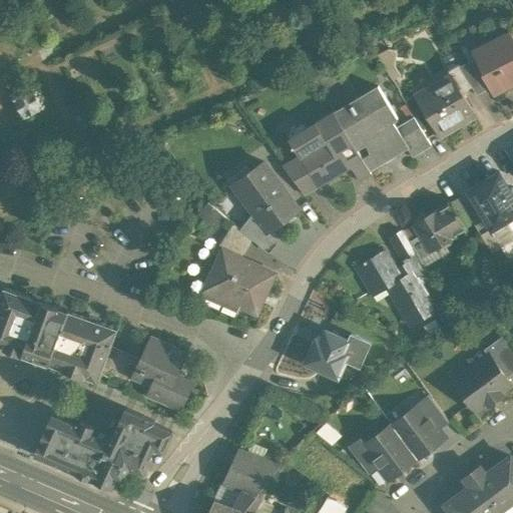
[(512,41),(509,33),(507,34),(489,44),(489,43),(488,44),(491,51),(477,58),(474,52),(472,53),(476,60),(485,77),(483,78),(489,89),(493,96),(512,85),(512,41)]
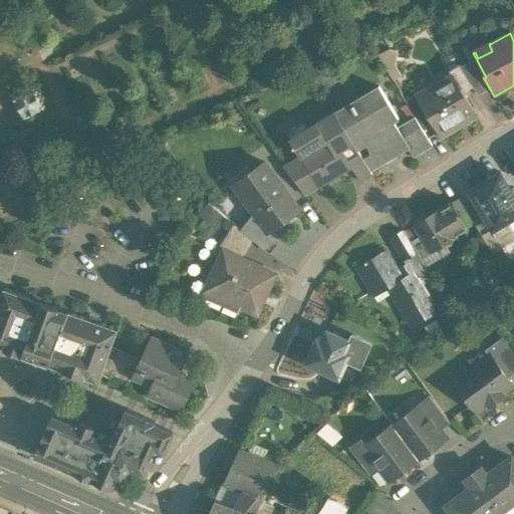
[(477,60),(461,68),(472,87),(477,96),(490,89),(484,78),(486,77),(477,60)]
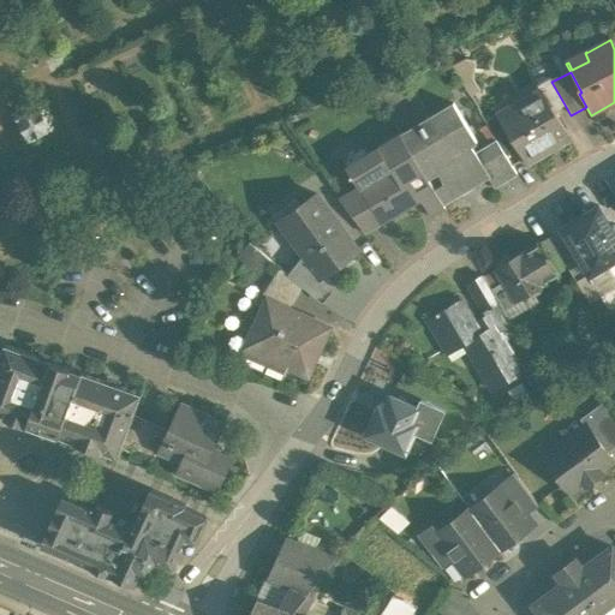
[(549,78),(536,87),(538,91),(539,90),(553,112),(565,105),(551,82),(549,78)]
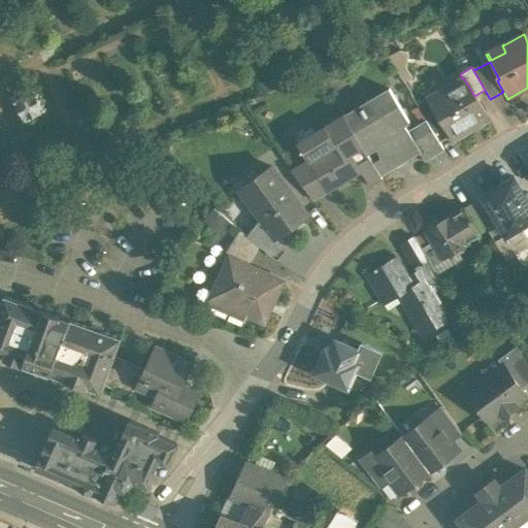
[(462,78),(441,91),(442,93),(428,102),(452,142),(465,134),(463,131),(487,117),(474,96),(463,77),(462,78)]
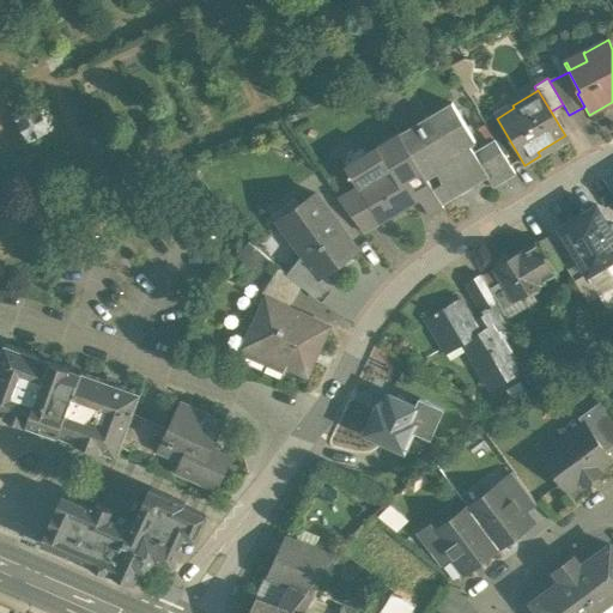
[(58,138),(35,95),(10,108),(16,119),(13,120),(26,143),(28,143),(32,151),(58,138)]
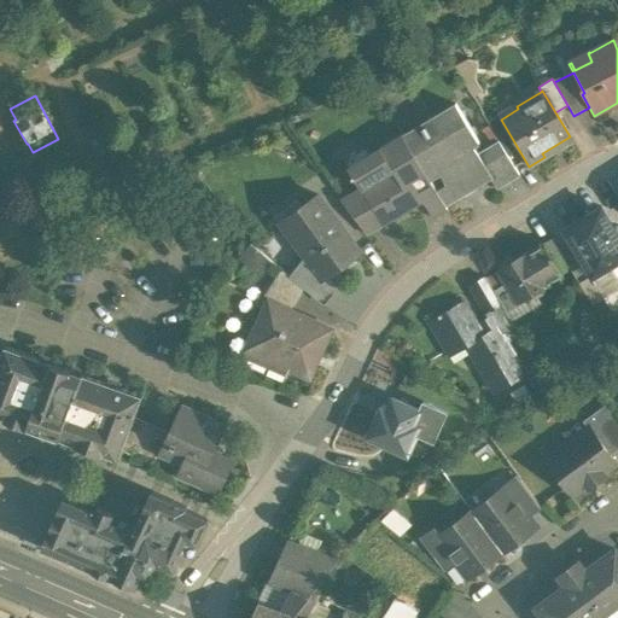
[(478,144),(455,105),(403,136),(424,173),(431,185),(444,207),(490,180),(491,179),(481,161),(473,147),(478,144)]
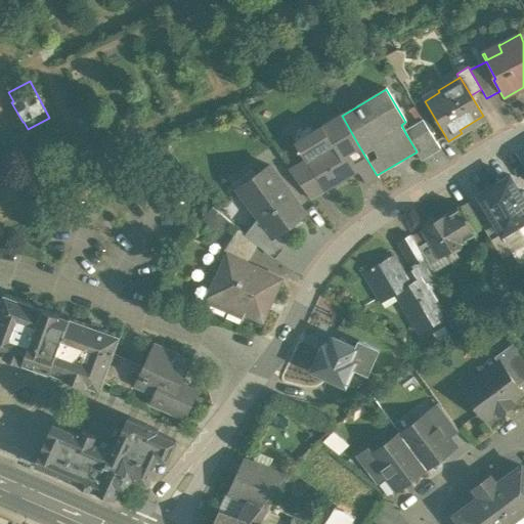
[(341,115),(295,142),(299,149),(298,150),(299,151),(300,150),(306,161),(323,190),(358,171),(354,164),(355,163),(349,154),(359,146),(342,116),(341,115)]
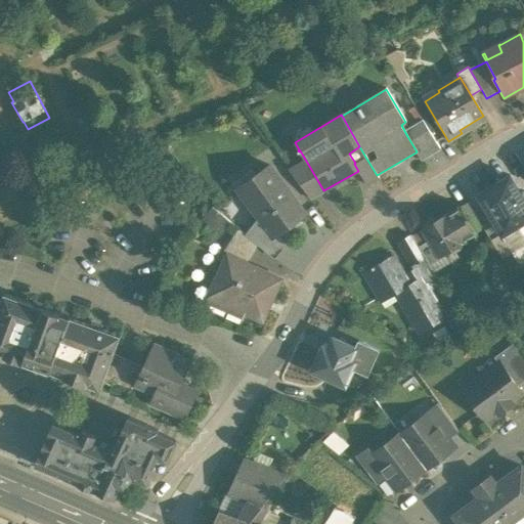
[(425,126),(407,136),(417,151),(416,153),(421,161),(439,149),(425,126)]
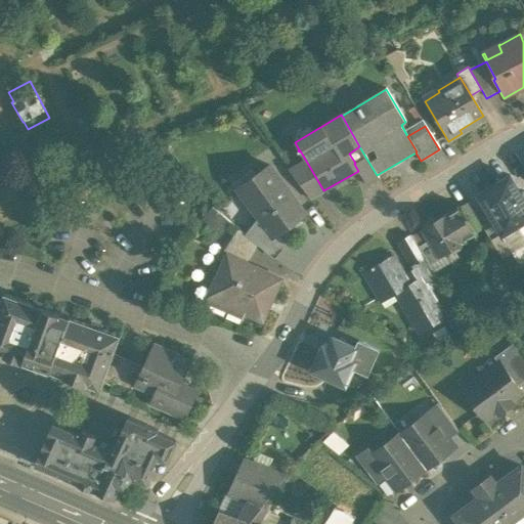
[(355,163),(354,164),(358,171),(366,185),(379,178),(377,175),(365,157),(355,163)]
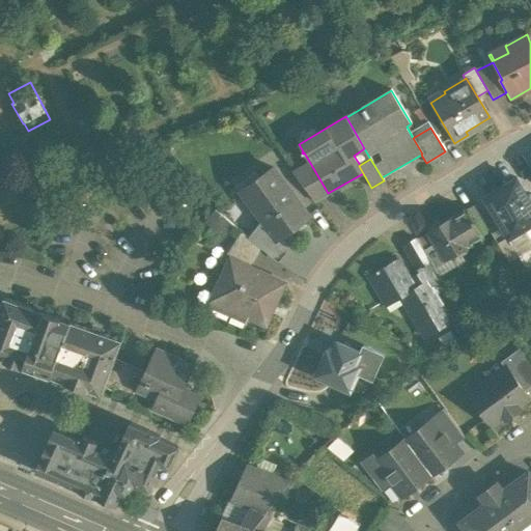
[(328,193),(310,163),(292,173),(313,201),(328,193)]
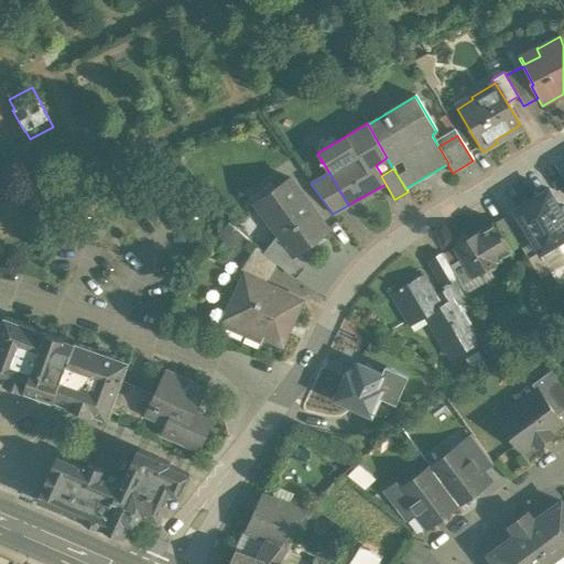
[(327,229),(291,179),(275,191),(270,183),(251,197),(280,238),(292,255),(294,253),(327,229)]
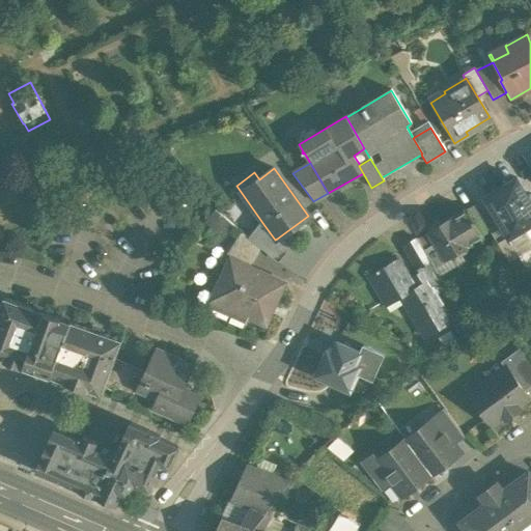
[(515,179),(483,198),(496,221),(505,235),(506,234),(509,240),(498,246),(508,263),(530,250),(530,243),(524,231),(530,226),(530,199),(528,195),(526,197),(515,179)]
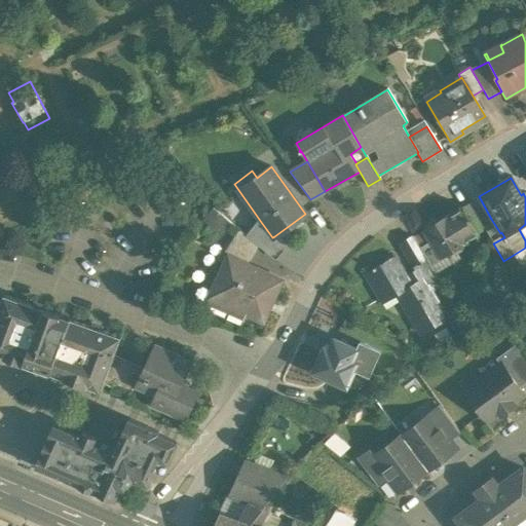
[(448,216),(423,230),(441,259),(465,243),(464,242),(485,230),(482,224),(470,204),(449,217),(448,216)]
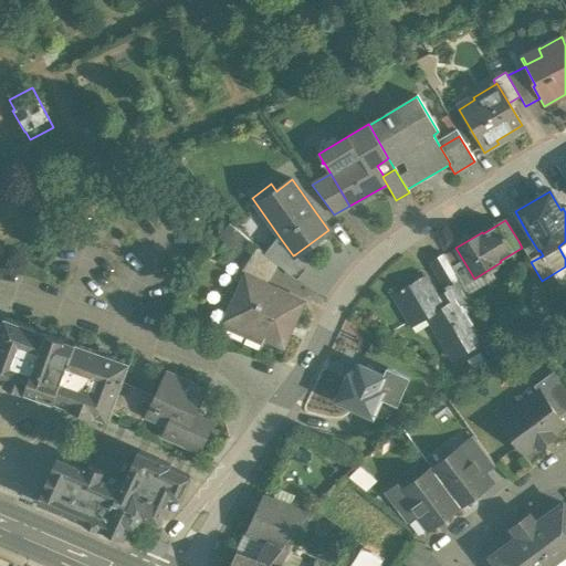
[(538,251),(528,236),(519,241),(522,248),(531,262),(543,255),(540,250),(538,251)]
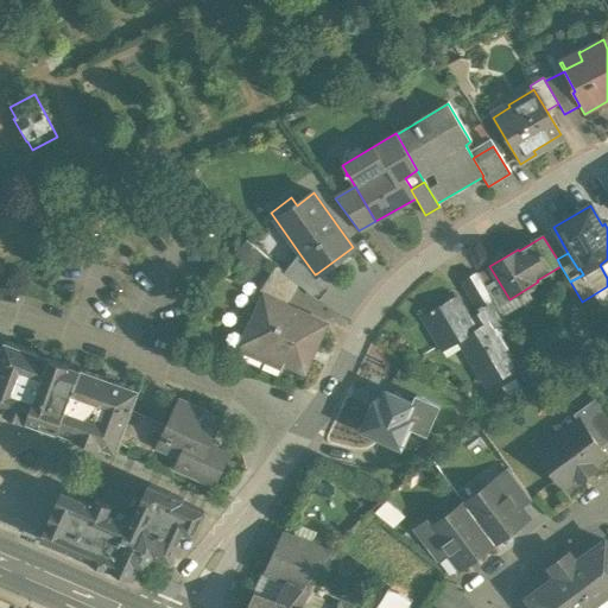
[(315,274),(302,257),(287,273),(299,284),(315,296),(325,284),(317,273),(315,274)]
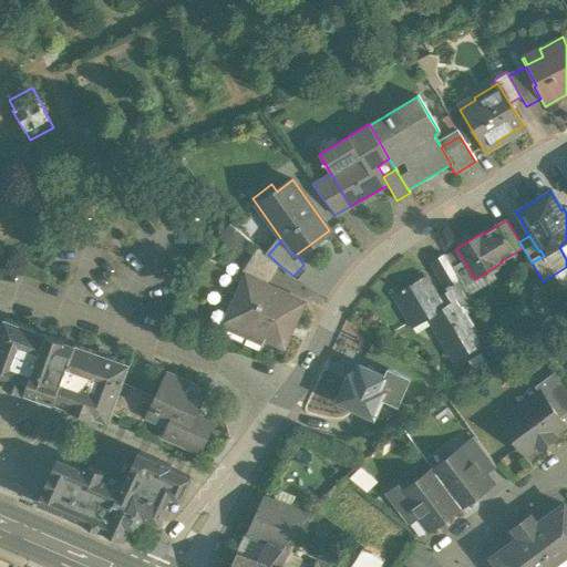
[(259,249),(243,274),(246,276),(266,285),(279,265),(259,249)]
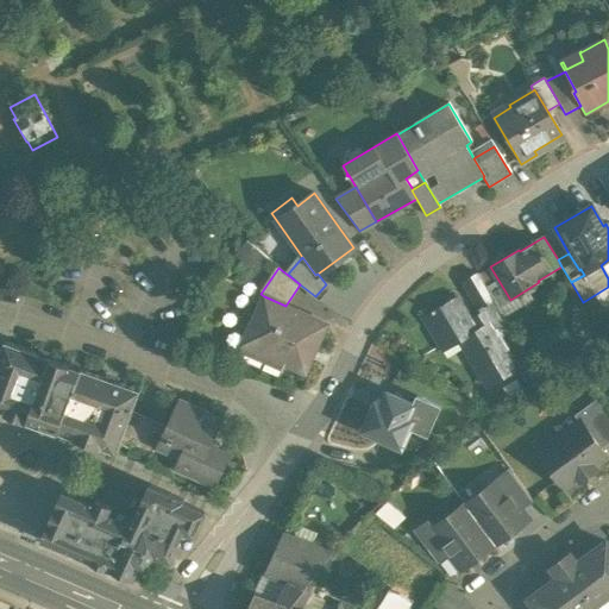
[(478,275),(464,283),(479,309),(494,301),(478,275)]
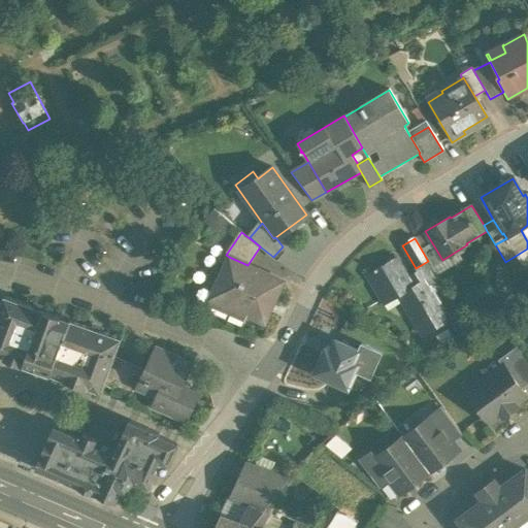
[(248,265),(229,257),(209,299),(257,321),(265,301),(273,304),(283,282),(248,265)]
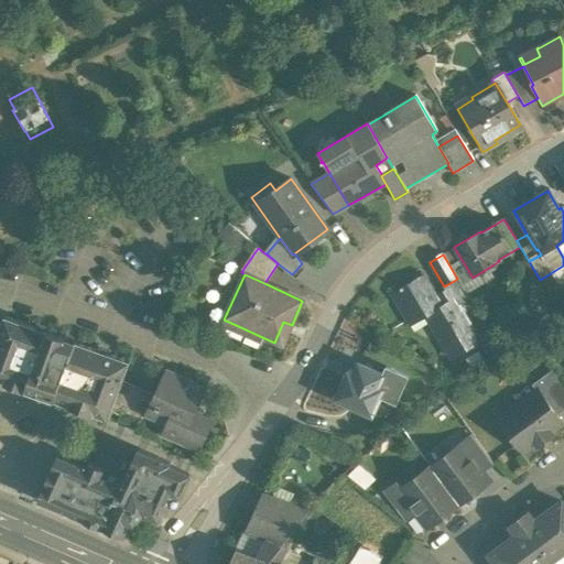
[(447,290),(435,296),(423,277),(392,295),(411,326),(429,315),(443,340),(441,343),(451,359),(479,343),(447,290)]
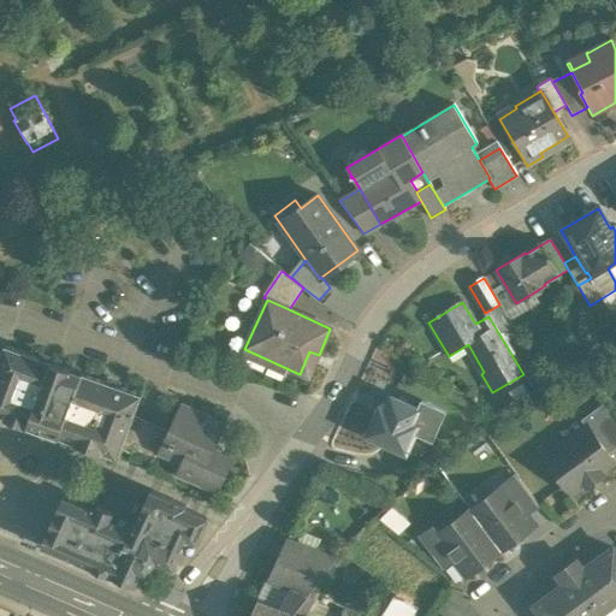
[(49,360),(5,343),(0,354),(0,410),(5,413),(4,415),(27,424),(49,360)]
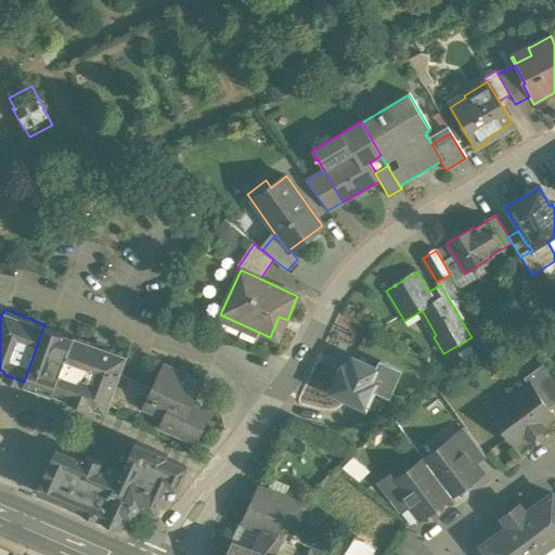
[(44,324),(24,382),(52,392),(73,334),(44,324)]
